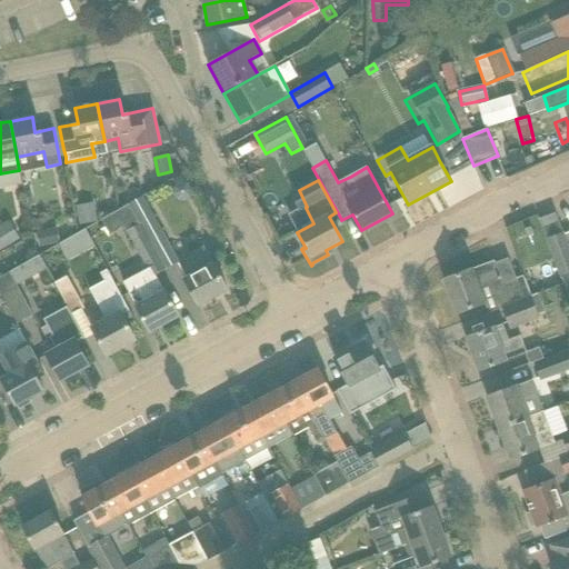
[(173,186),(172,193),(178,199),(185,200),(191,196),(192,188),(187,182),(180,181),(173,186)]
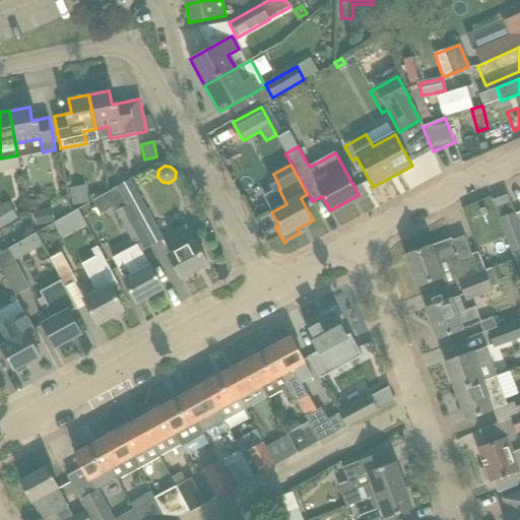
[(119,186),(128,204),(151,246),(163,240),(130,179),(118,186),(119,186)]
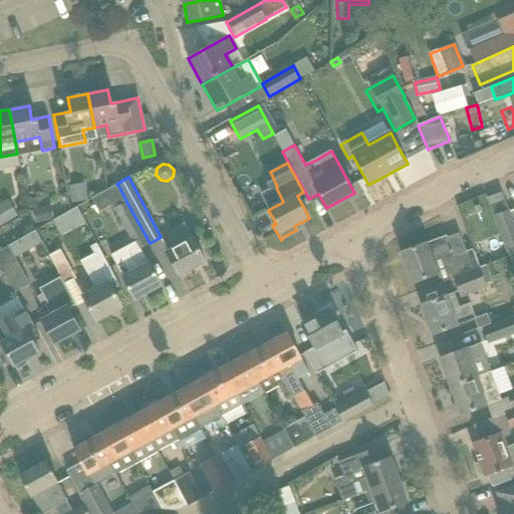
[(148,263),(140,248),(150,243),(126,202),(117,184),(105,191),(114,209),(134,243),(110,255),(125,283),(136,300),(162,286),(149,263),(148,263)]
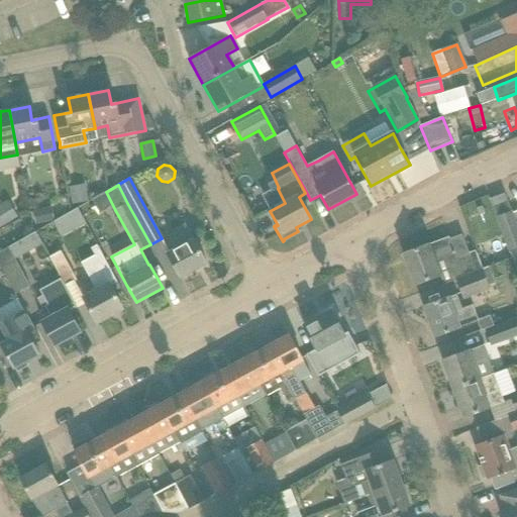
[(7,203),(0,206),(0,228),(16,218),(7,203)]
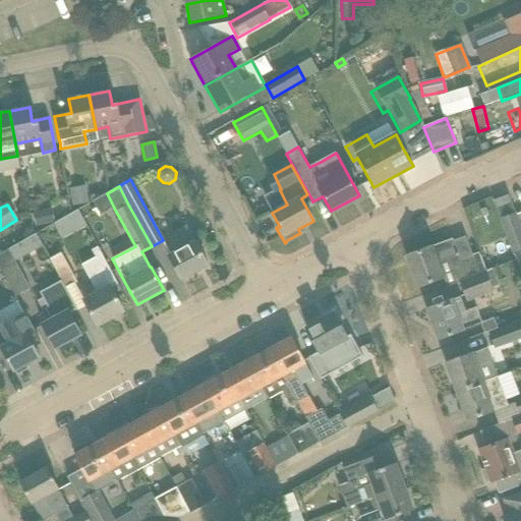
[(51,209),(34,213),(36,226),(54,222),(51,209)]
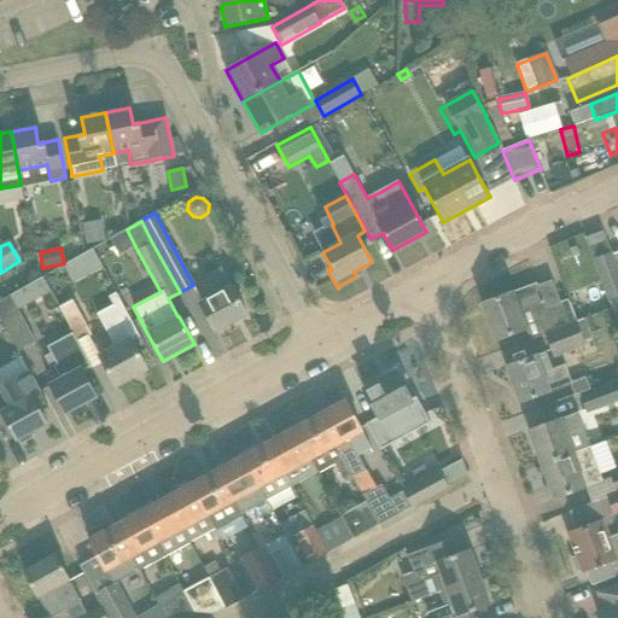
[(617,272),(612,254),(594,261),(608,303),(610,302),(617,299),(617,272)]
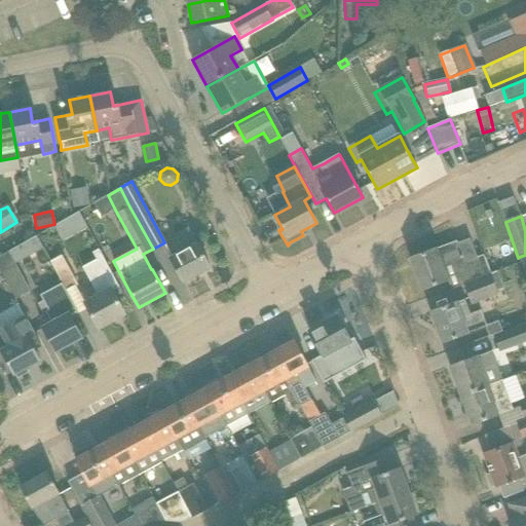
[(174,265),(184,283),(211,268),(188,229),(176,236),(184,252),(171,259),(174,265)]
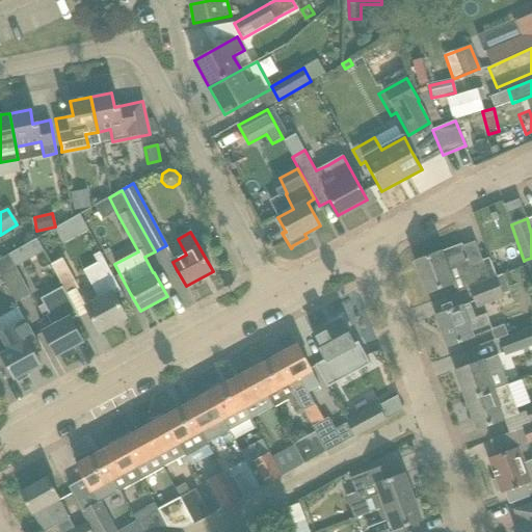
[(469,288),(477,285),(496,277),(488,258),(470,265),(461,244),(415,262),(426,294),(452,284),(456,293),(469,288)]
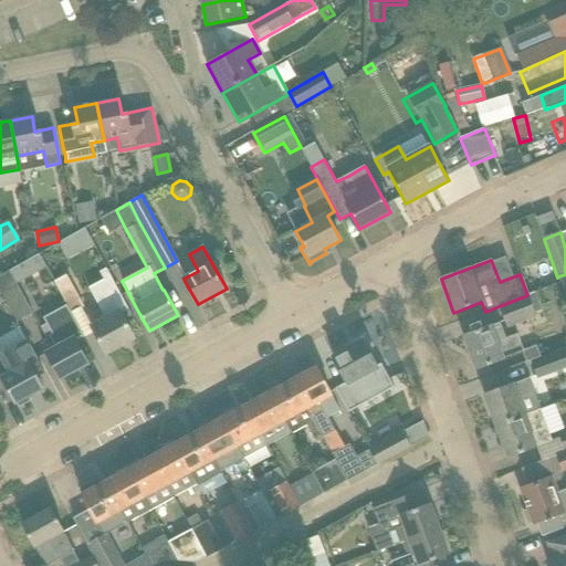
[(135,338),(121,313),(128,310),(121,295),(106,268),(100,272),(104,280),(88,287),(106,320),(92,326),(106,354),(135,338)]
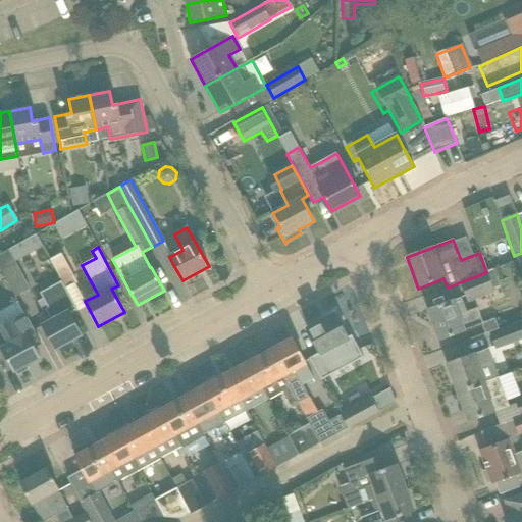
[(30,290),(15,263),(9,250),(0,254),(0,268),(15,298),(30,290)]
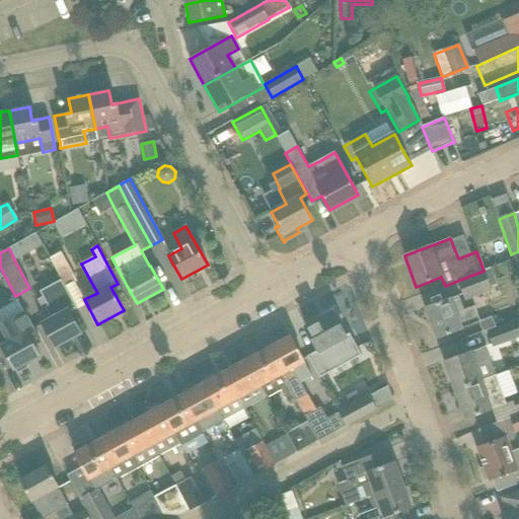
[(76,281),(61,252),(50,258),(61,280),(65,287),(76,281)]
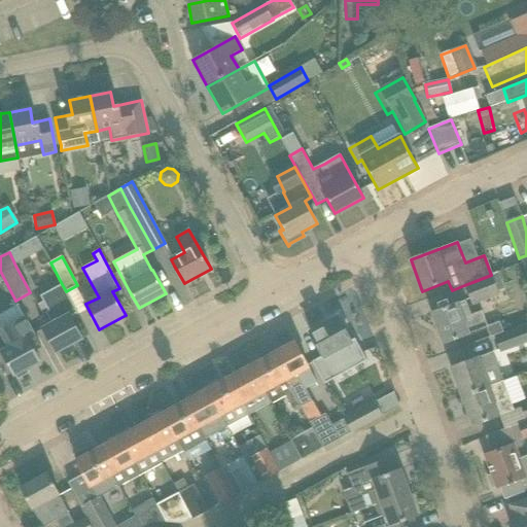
[(48,260),(39,262),(45,282),(55,280),(48,260)]
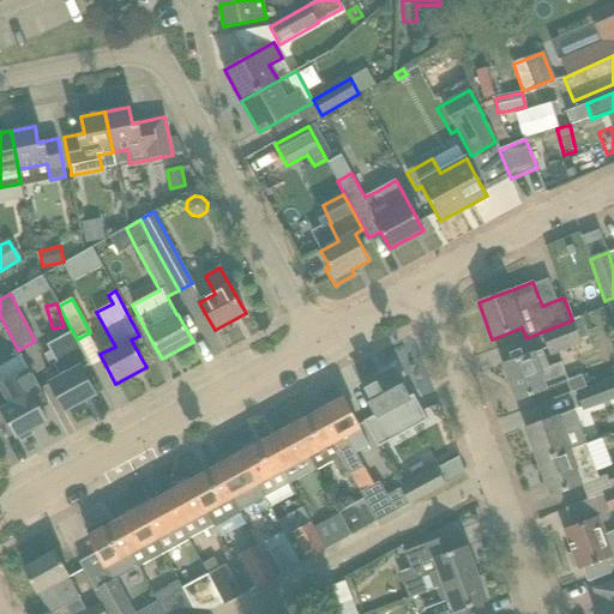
[(572,320),(551,329),(541,332),(551,356),(583,344),(572,320)]
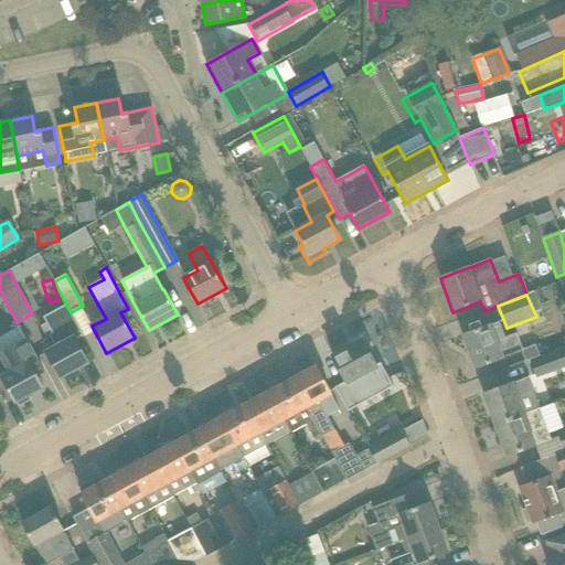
[(84,337),(71,312),(66,305),(43,317),(52,333),(49,336),(55,347),(45,352),(60,379),(88,363),(75,340),(83,336),(84,337)]
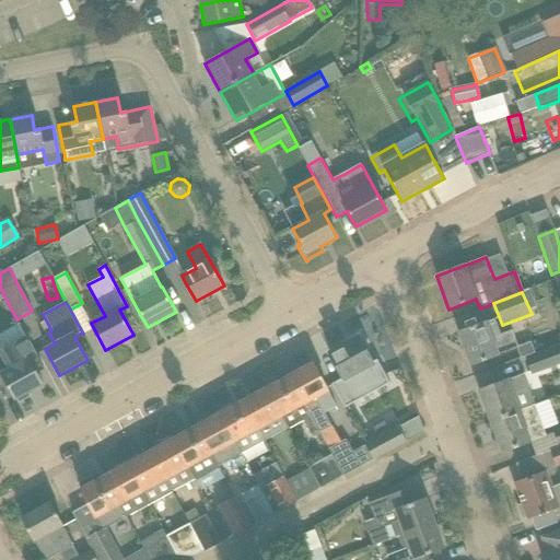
[(518,348),(512,330),(501,335),(494,319),(487,322),(458,333),(470,365),(516,348),(518,348)]
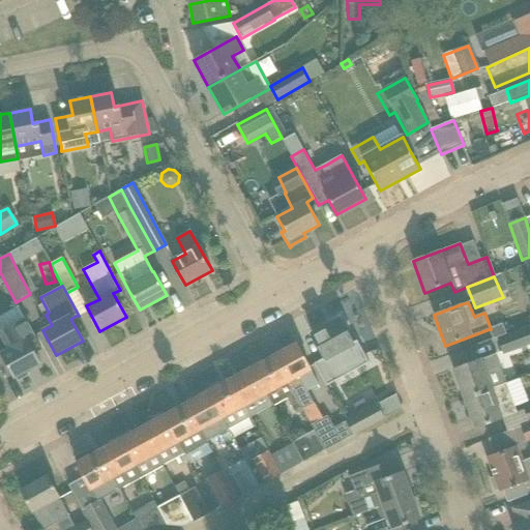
[(0,312),(0,324),(21,319),(18,307),(0,312)]
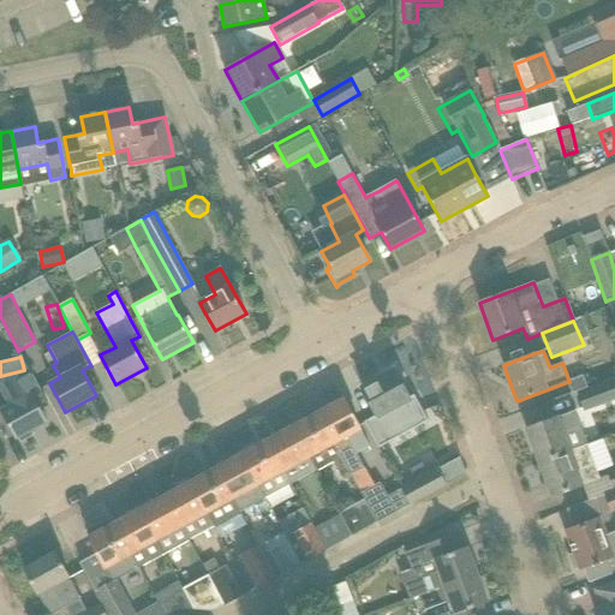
[(394,370),(362,388),(372,410),(377,417),(366,423),(378,447),(425,422),(412,399),(410,400),(394,370)]
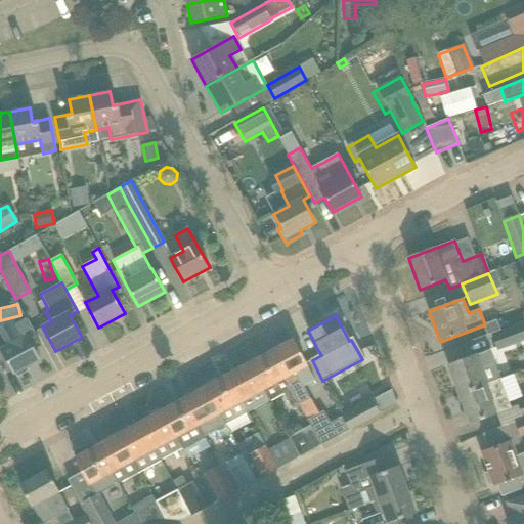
[(40,359),(27,336),(34,332),(26,316),(4,328),(12,344),(1,350),(4,356),(13,374),(15,373),(17,377),(29,370),(27,367),(40,359)]
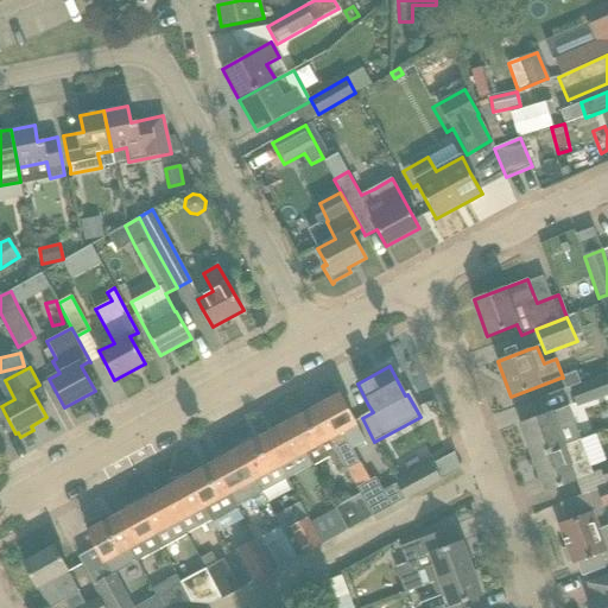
[(580,384),(575,373),(563,378),(561,378),(565,390),(580,384)]
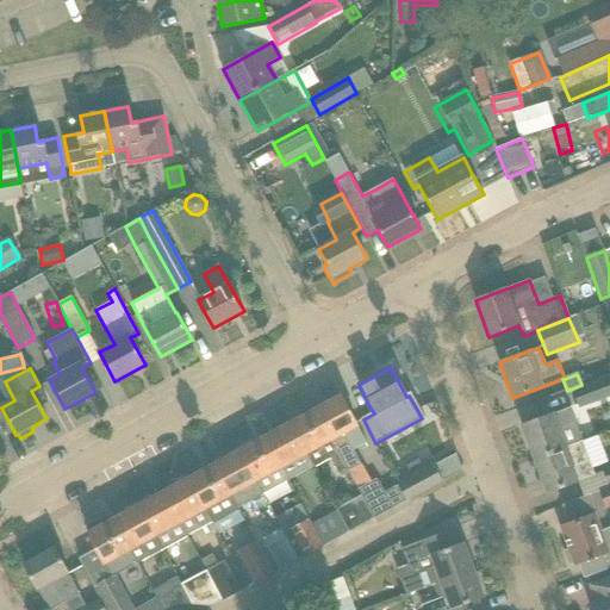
[(609,377),(573,392),(578,408),(609,394),(609,377)]
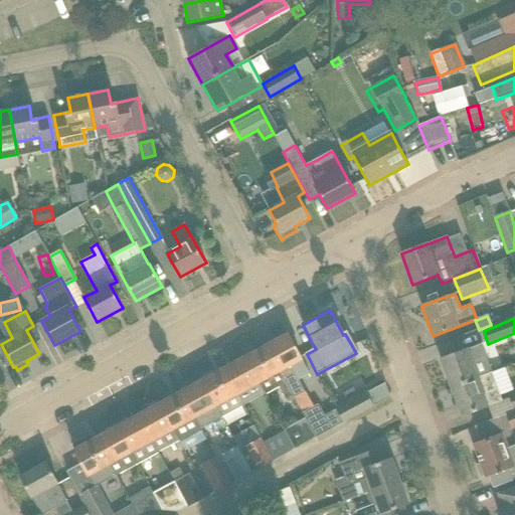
[(309,374),(297,351),(287,334),(266,345),(295,397),(304,392),(298,380),(309,374)]
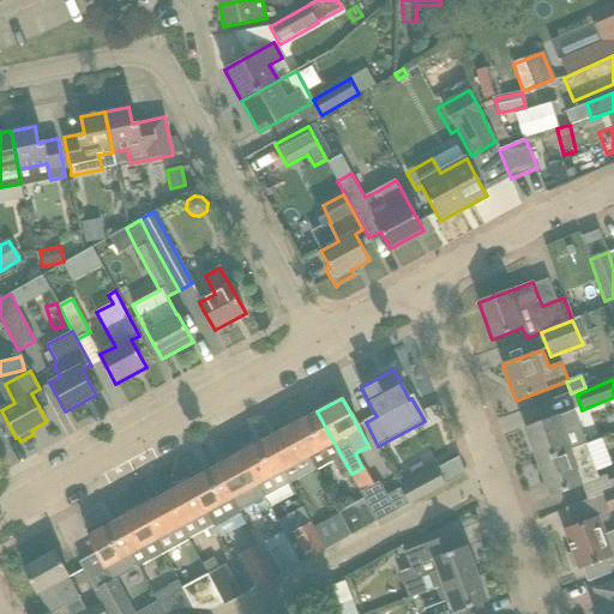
[(569,451),(563,433),(579,427),(573,410),(525,428),(539,463),(569,452),(569,451)]
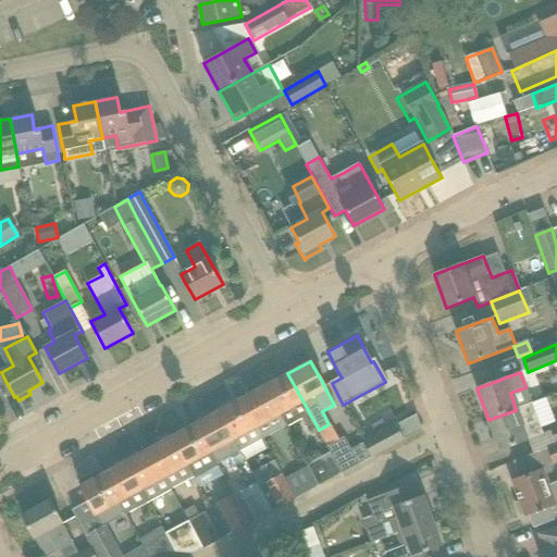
[(274,378),(263,384),(281,415),(280,416),(285,428),(301,419),(309,432),(316,429),(317,431),(319,430),(287,373),(275,380),(274,378)]
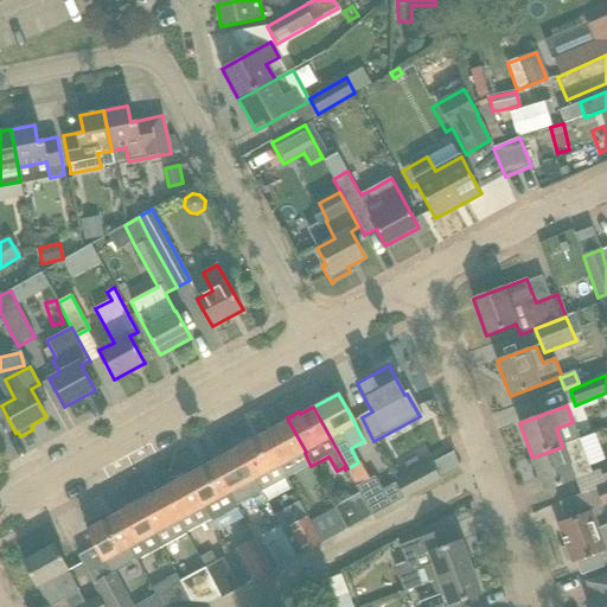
[(276,427),(263,434),(280,466),(305,453),(306,452),(287,419),(275,425),(276,427)]
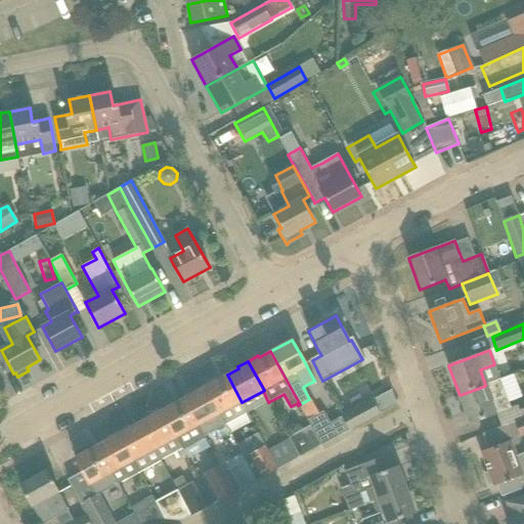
[(214,379),(204,385),(220,415),(220,413),(226,425),(248,412),(242,402),(227,375),(216,381),(214,379)]
